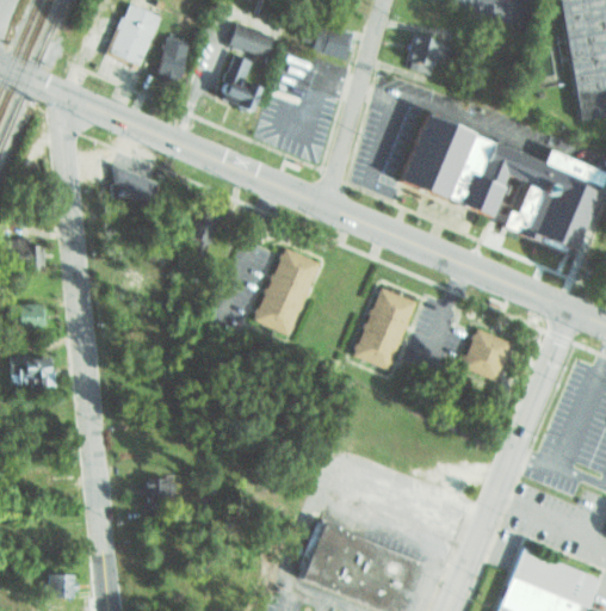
[(561,0),(582,123),(605,118),(605,0),(561,0)]
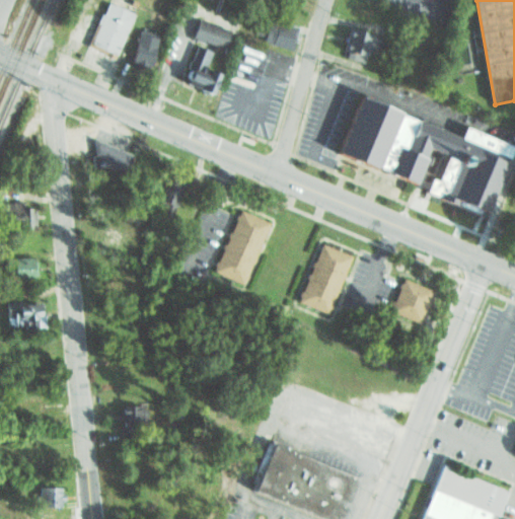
[(115,54),(134,12),(112,2),(92,43),(115,54)]
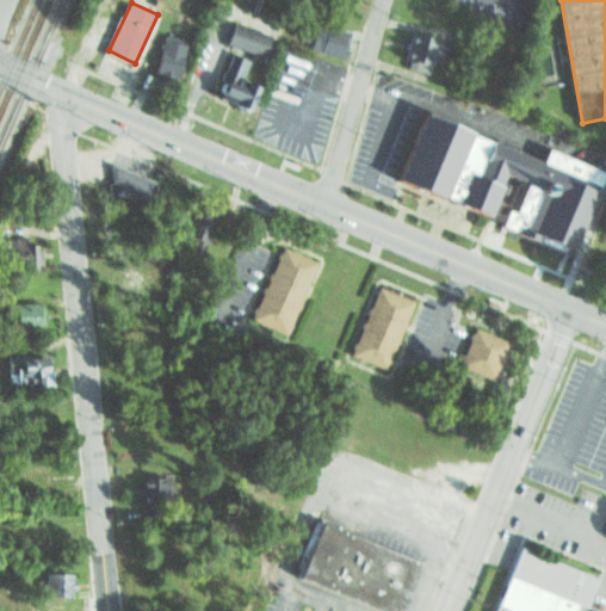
[(226,43),(265,57),(272,36),(233,22),(226,43)]
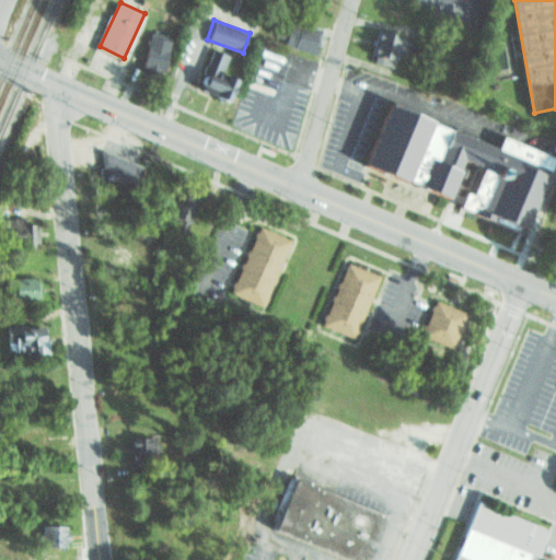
[(274,34),(280,36),(282,45),(316,55),(323,34),(277,20),(274,34)]
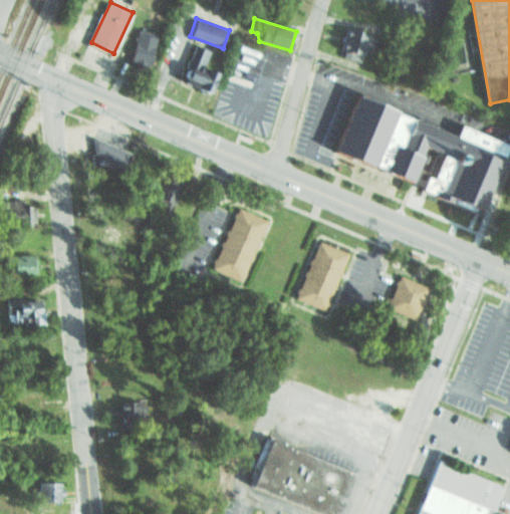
[(346,28),(339,50),(359,56),(363,44),(377,49),(384,40),(346,28)]
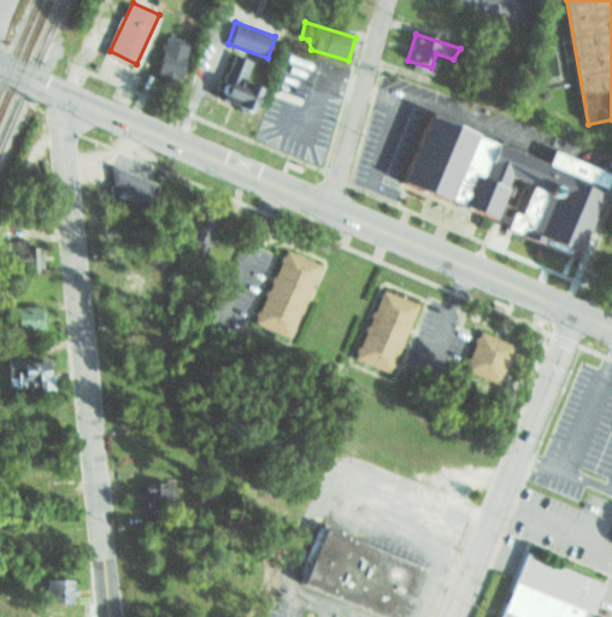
[(187,43),(176,81),(154,75),(166,37),(187,43)]
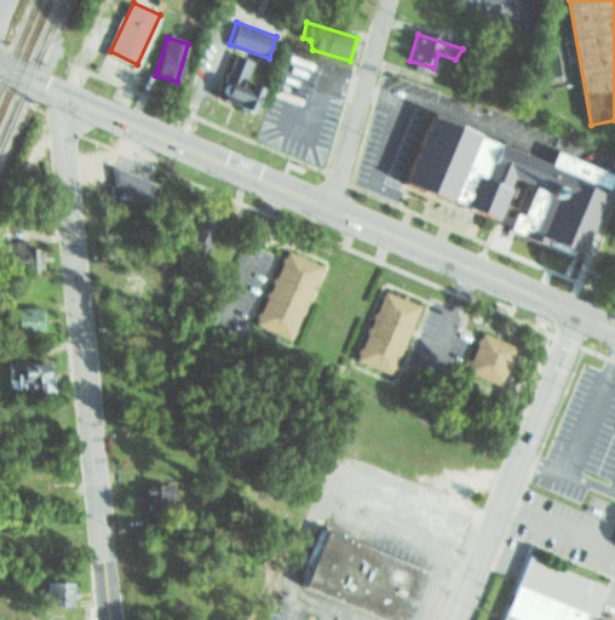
[(234,56),(219,92),(239,101),(235,109),(251,115),(263,86),(247,80),(253,63),(234,56)]
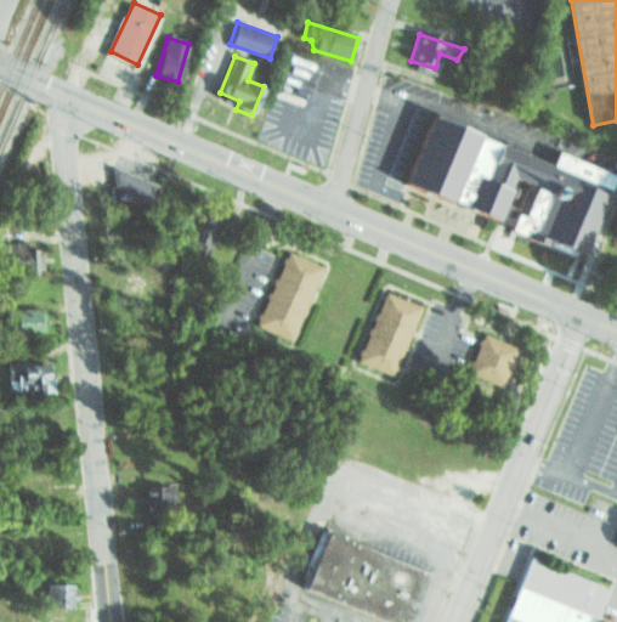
[(428,106),(545,156),(550,146),(610,170),(578,244),(543,230),(561,186),(510,165),(490,213),(400,174),(428,106)]
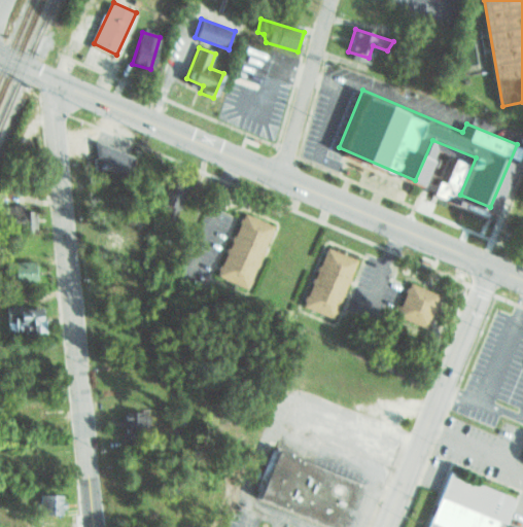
[(136,156),(94,141),(90,155),(130,171),(136,156)]
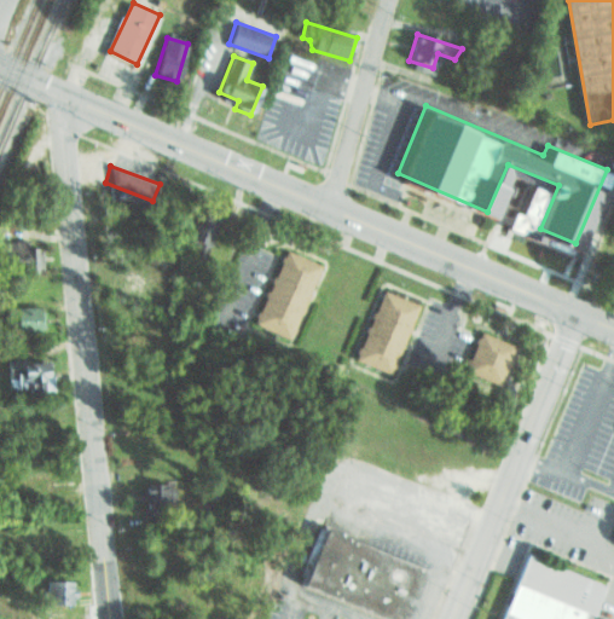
[(45,268),(13,271),(12,241),(42,238),(45,268)]
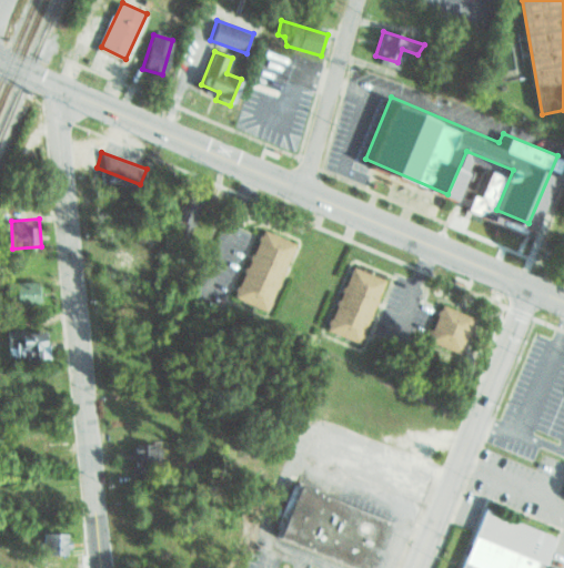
[(238,297),(270,310),(295,243),(264,231),(238,297)]
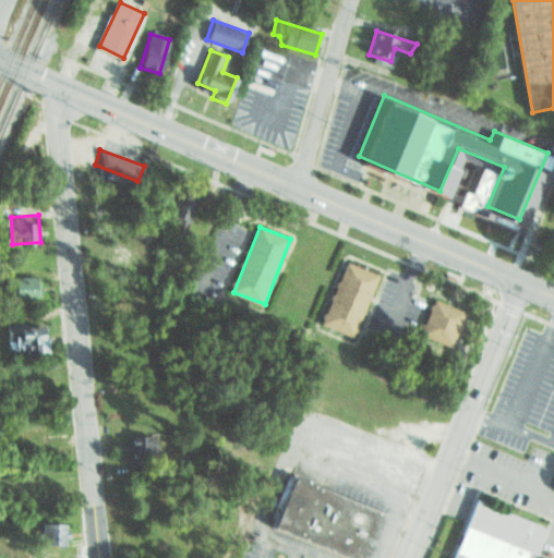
[(324,325),(356,337),(381,273),(350,259),(324,325)]
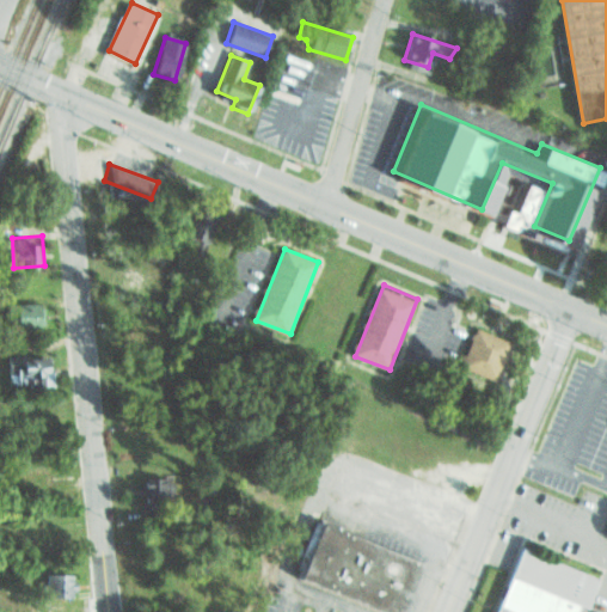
[(46,325),(16,328),(13,299),(43,297),(46,325)]
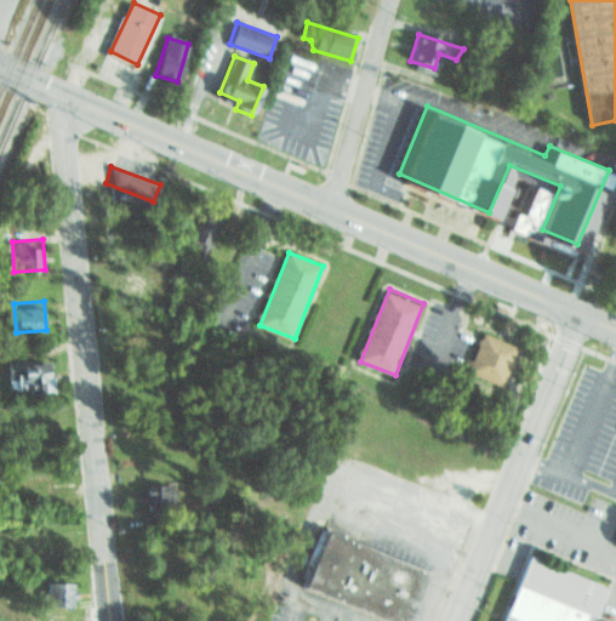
[(465,369),(482,330),(519,347),(503,385),(465,369)]
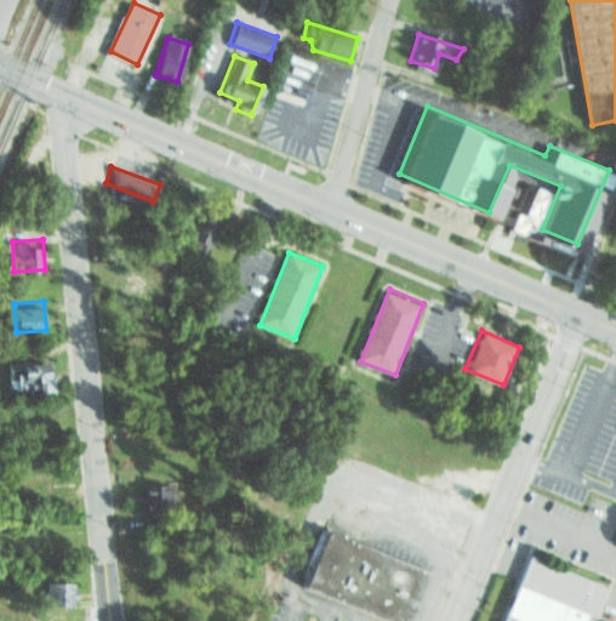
[(50,388),(20,389),(17,360),(47,358),(50,388)]
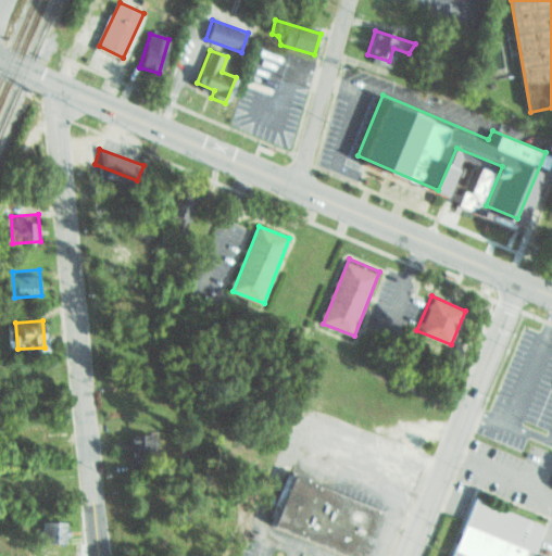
[(133,462),(158,462),(159,436),(133,434),(133,462)]
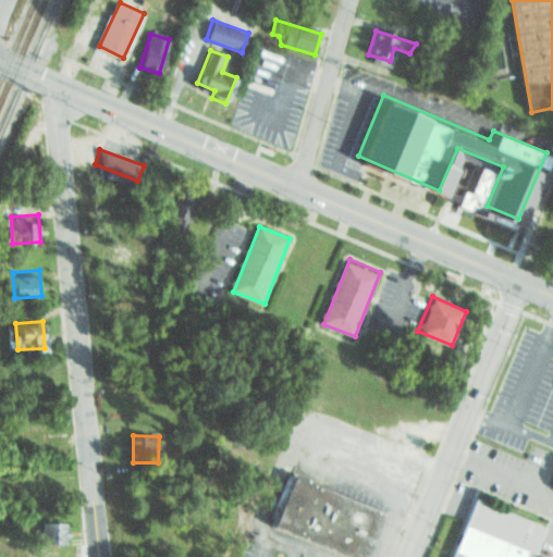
[(346,556),(267,523),(289,470),(386,511),(367,556),(346,556)]
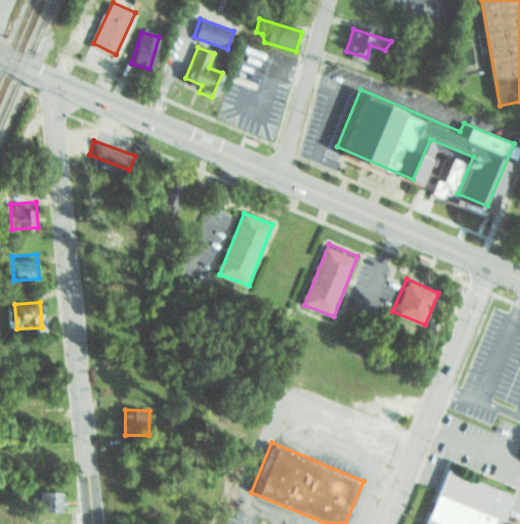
[(423,523),(447,467),(515,494),(502,523),(423,523)]
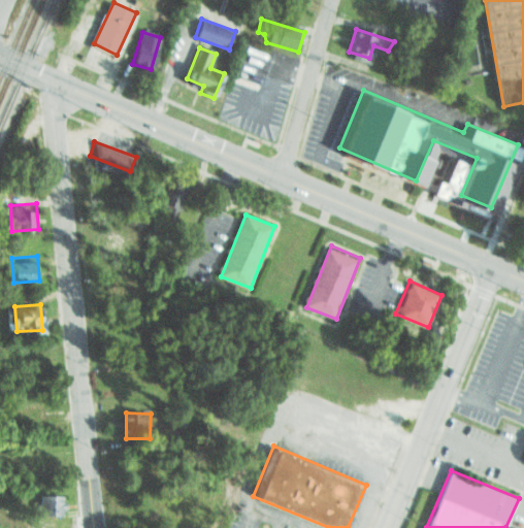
[(67,514),(40,516),(39,490),(65,489),(67,514)]
